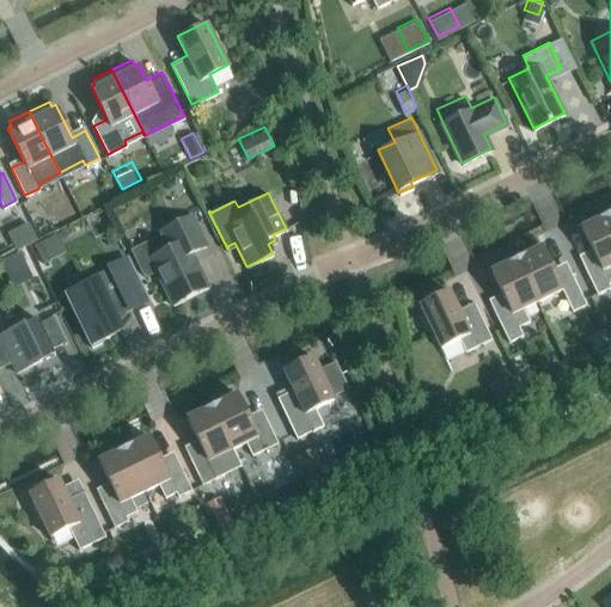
[(610,224),(605,212),(594,218),(580,225),(594,253),(581,259),(597,292),(610,286),(608,281),(610,279),(610,224)]
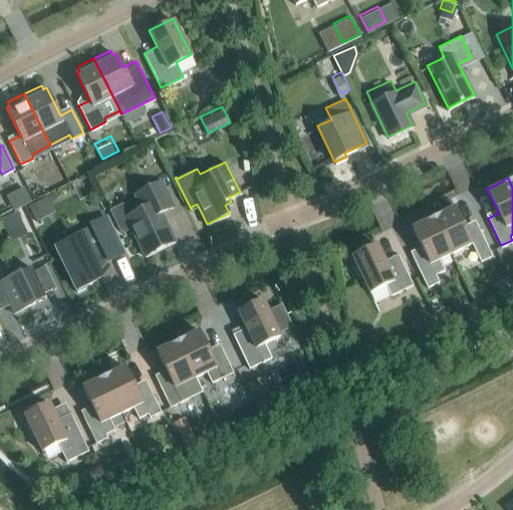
[(136,196),(111,208),(123,231),(132,227),(145,254),(174,240),(160,211),(172,205),(160,180),(135,192),(136,196)]
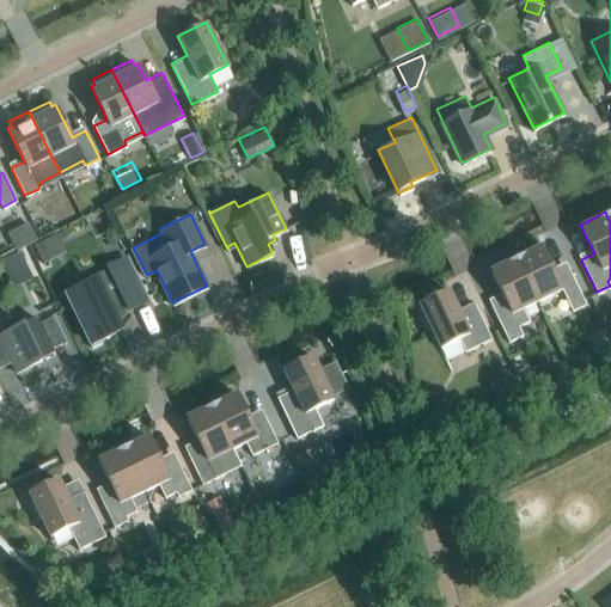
[(42,261),(66,249),(56,232),(34,244),(42,261)]
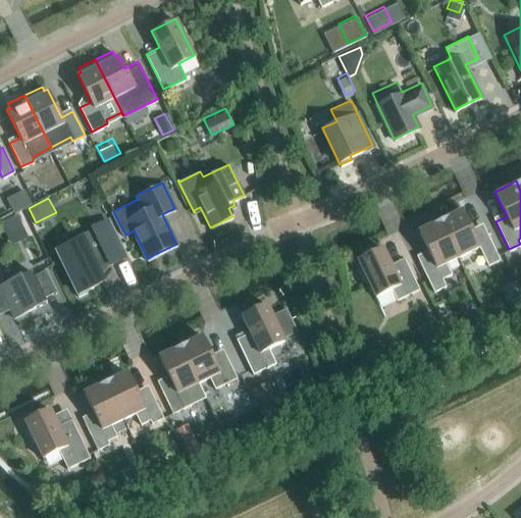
[(473,232),(461,208),(439,218),(457,255),(478,245),(487,263),(500,258),(484,226),(473,232)]
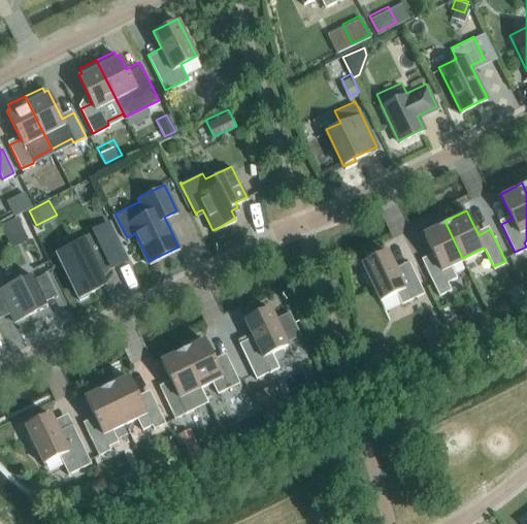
[(15,214),(0,221),(0,224),(5,233),(21,225),(15,214)]
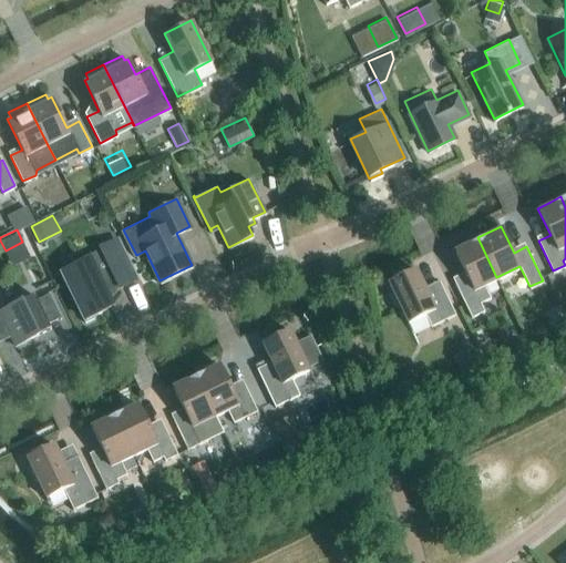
[(62,269),(85,317),(110,305),(106,298),(119,284),(119,286),(135,277),(115,237),(100,245),(100,246),(83,254),(85,258),(62,269)]
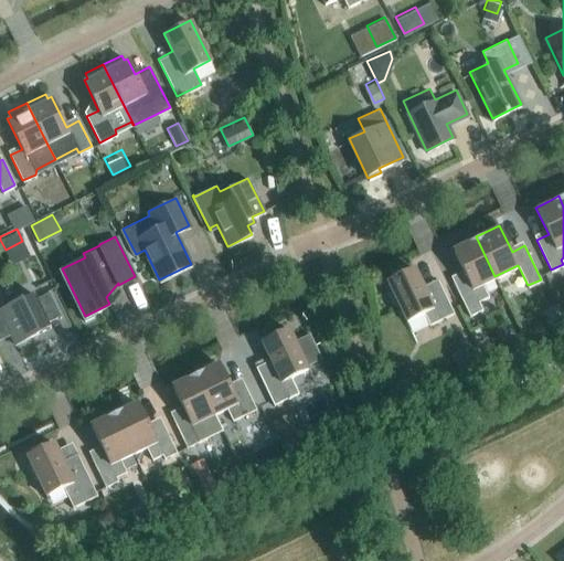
[(495,276),(476,236),(453,247),(465,274),(453,281),(469,314),(481,308),(478,300),(488,295),(482,283),(495,276)]
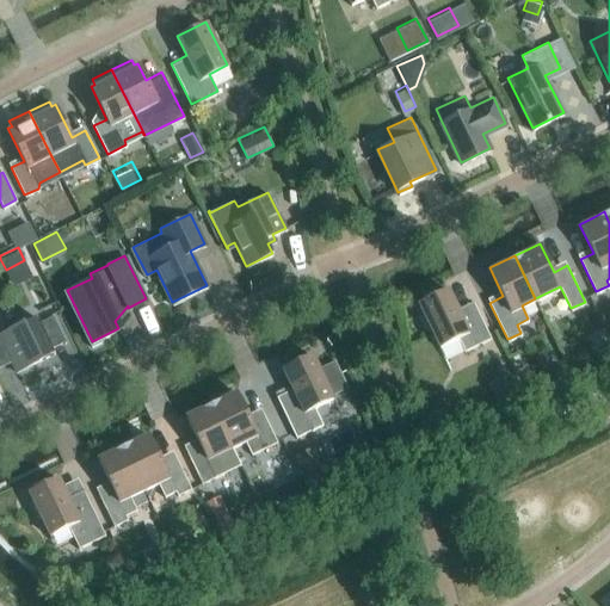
[(457,307),(448,288),(418,302),(438,345),(457,336),(463,350),(490,336),(473,301),(473,300),(457,307)]
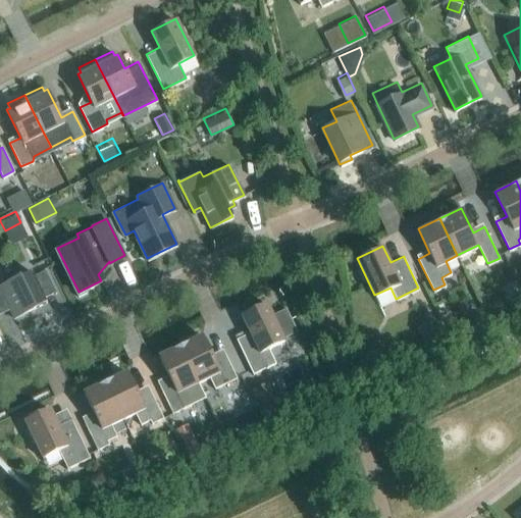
[(31,269),(0,283),(0,289),(13,316),(46,300),(44,296),(54,291),(54,292),(55,291),(44,267),(43,268),(33,273),(31,269)]
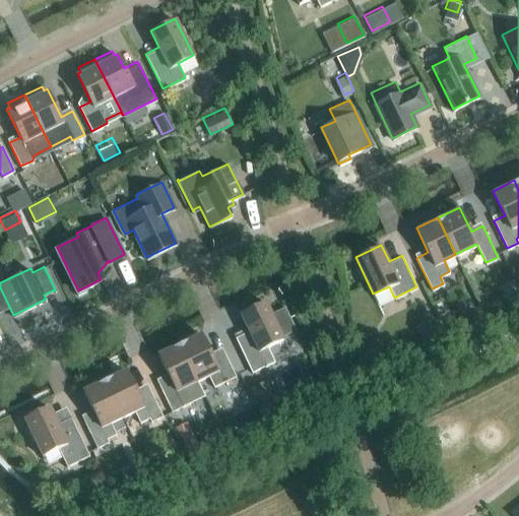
[(248,329),(234,336),(235,337),(235,336),(252,371),(274,360),(267,345),(282,338),(281,335),(296,329),(284,305),(270,312),(265,301),(240,313),(248,329)]
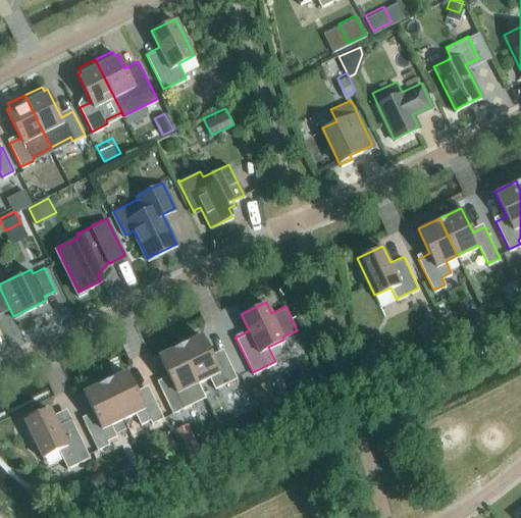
[(423,341),(441,331),(435,318),(417,327),(423,341)]
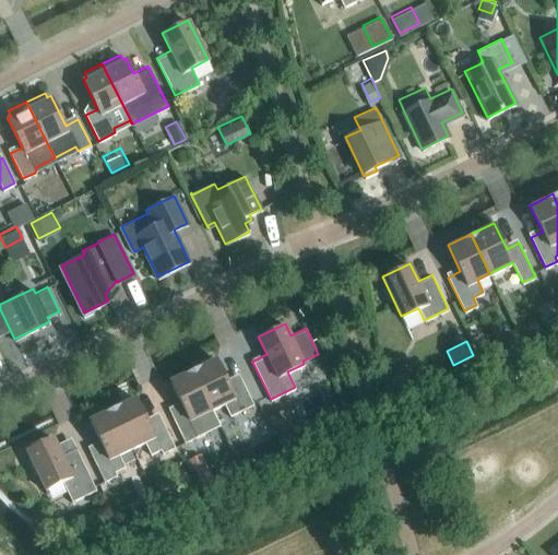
[(215,357),(192,368),(212,408),(224,402),(229,414),(253,403),(240,377),(228,384),(215,357)]
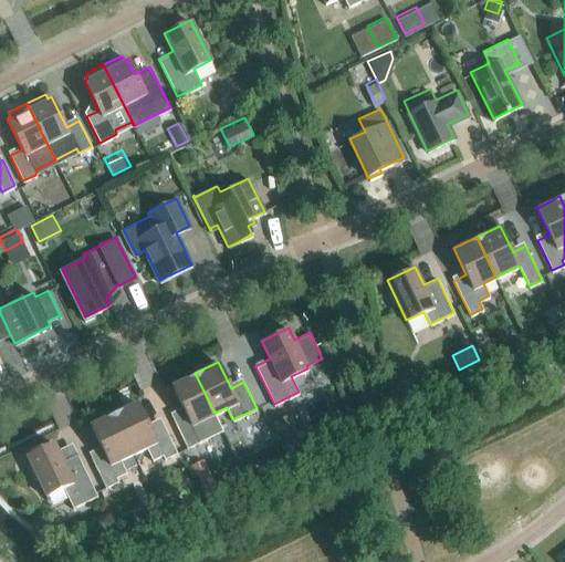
[(195,373),(171,384),(185,410),(173,417),(187,447),(222,429),(215,413),(195,373)]
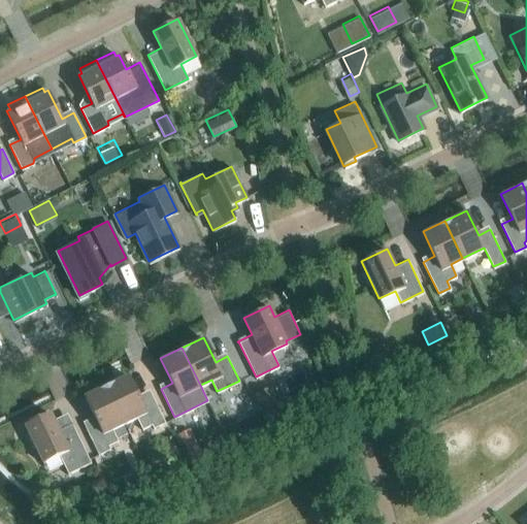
[(128,374),(106,385),(124,422),(136,416),(141,427),(151,423),(153,427),(165,421),(151,393),(139,398),(128,374)]
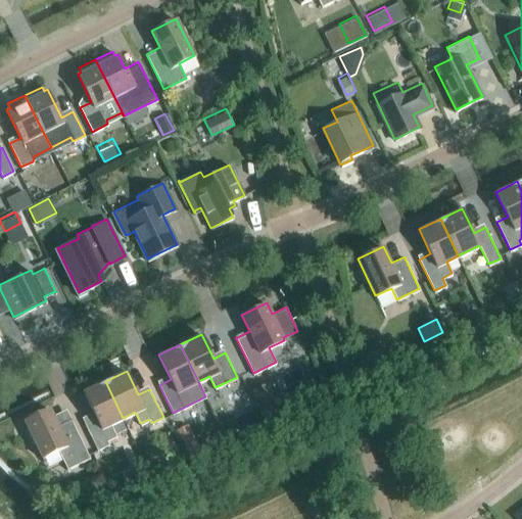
[(281,404),(268,374),(247,383),(261,414),(281,404)]
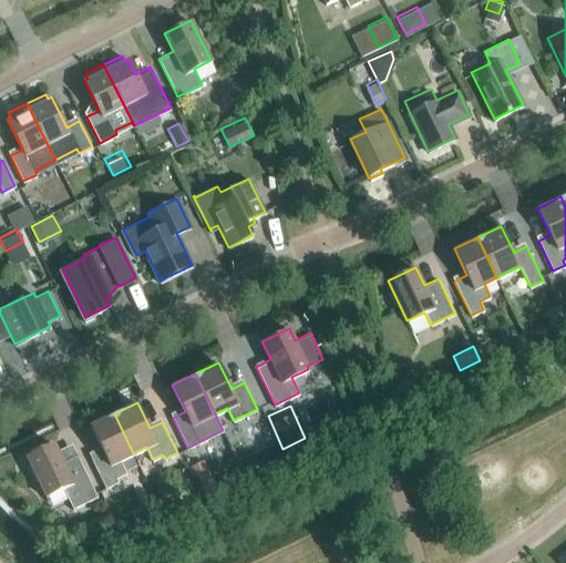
[(133,453),(114,413),(90,425),(103,451),(91,457),(105,487),(117,481),(116,477),(126,472),(120,460),(133,453)]
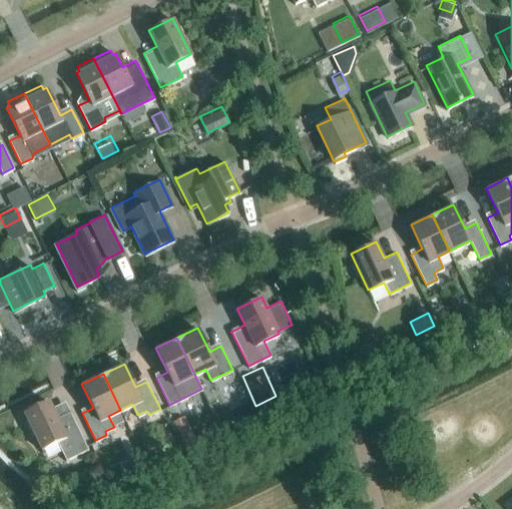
[(88,448),(71,414),(70,411),(70,410),(56,416),(48,400),(23,412),(41,448),(57,441),(65,459),(88,448)]
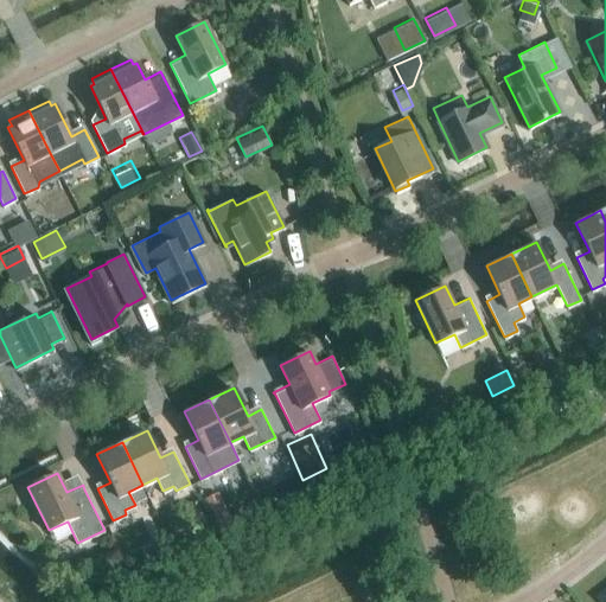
[(295,476),(274,487),(279,498),(300,487),(295,476)]
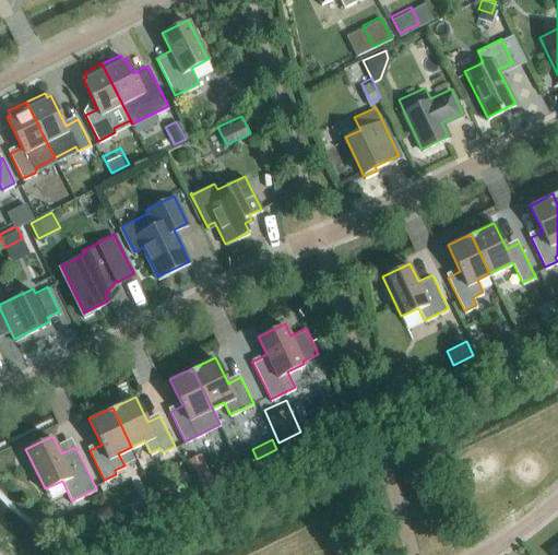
[(199,453),(188,460),(201,487),(203,491),(214,485),(212,481),(199,453)]
